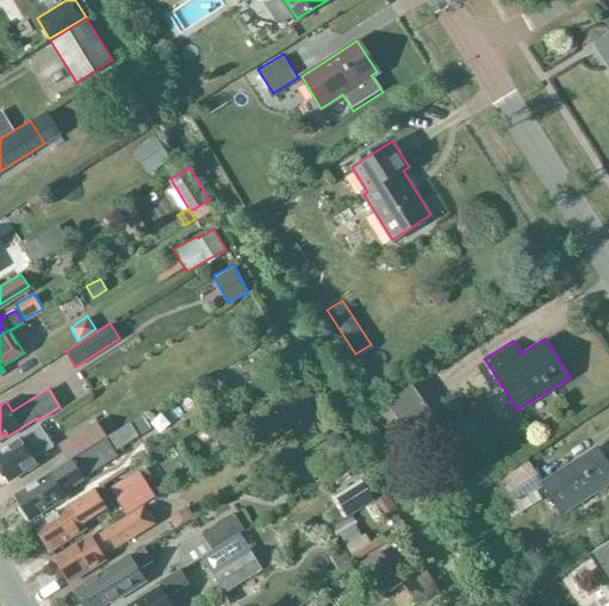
[(372,413),(395,447),(423,426),(401,394),(372,413)]
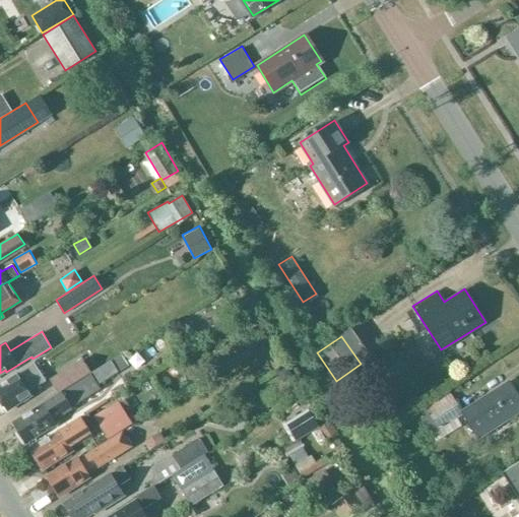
[(122,354),(112,361),(118,371),(128,365),(122,354)]
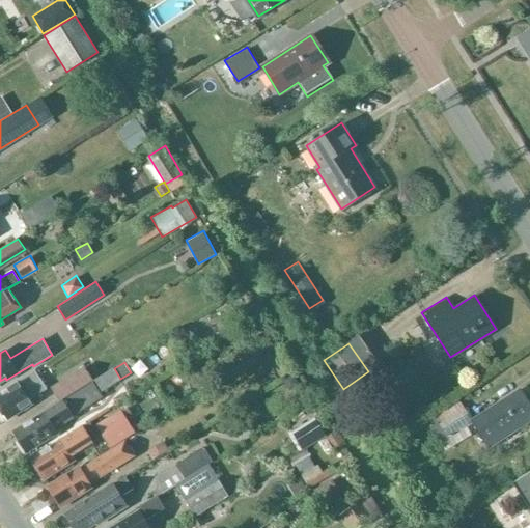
[(0,411),(5,419),(32,403),(29,397),(46,386),(33,367),(16,380),(17,382),(0,392),(0,411)]
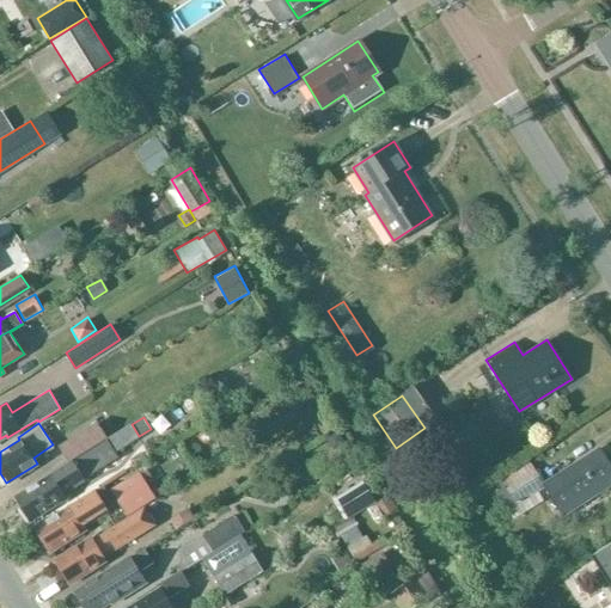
[(108,438),(98,424),(62,446),(72,461),(107,440),(108,438)]
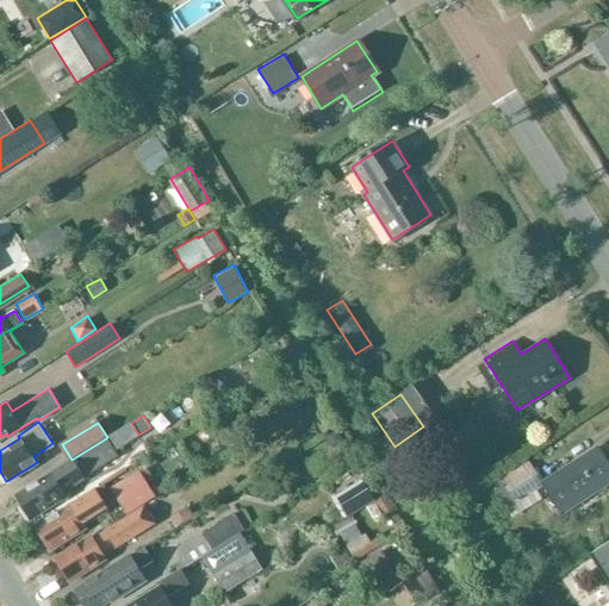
[(107,437),(106,438),(115,450),(138,435),(131,423),(107,437)]
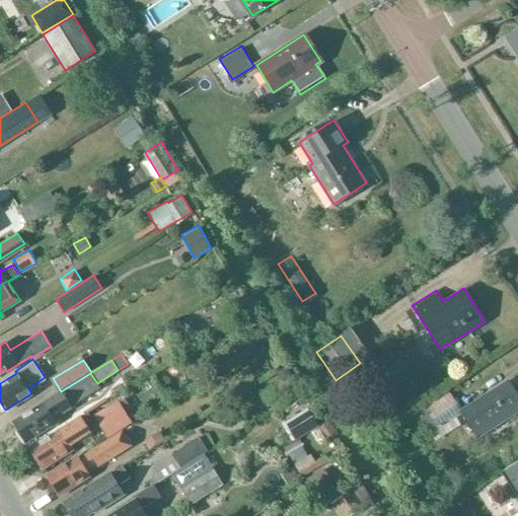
[(286,366),(277,372),(282,380),(291,375),(286,366)]
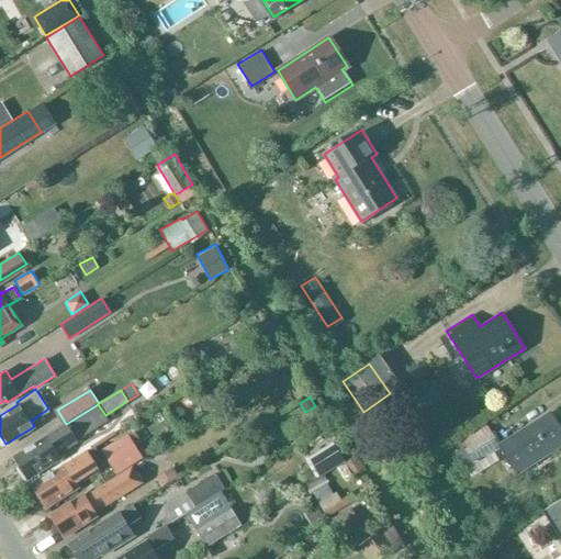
[(98,404),(66,424),(75,438),(76,440),(108,420),(105,415),(98,404)]
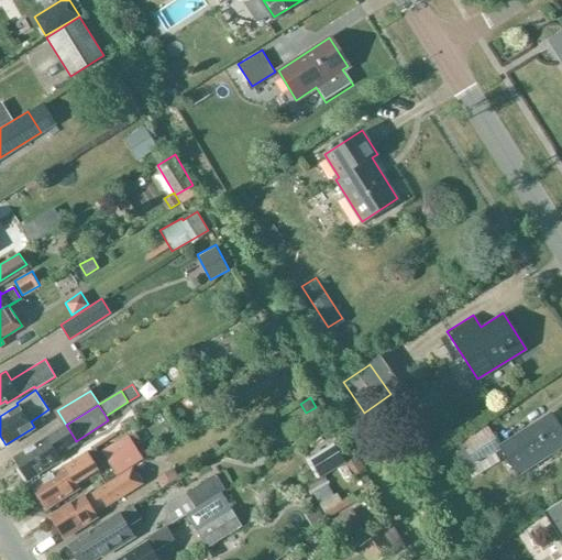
[(518,474),(561,445),(561,429),(551,413),(499,445),(518,474)]
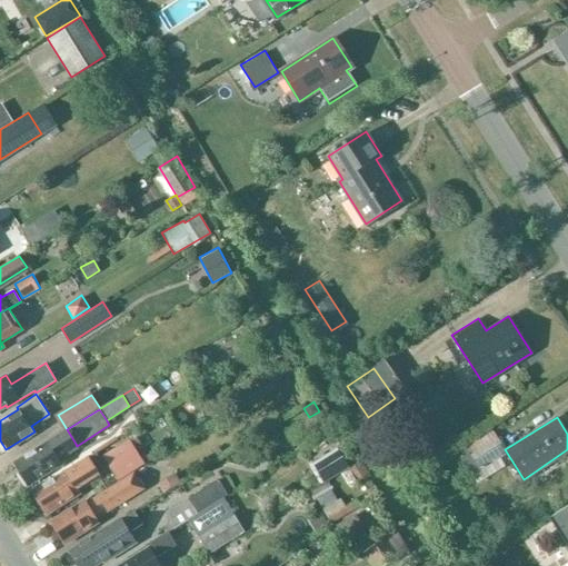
[(76,444),(67,429),(13,463),(28,484),(60,464),(55,456),(66,449),(66,450),(76,444)]
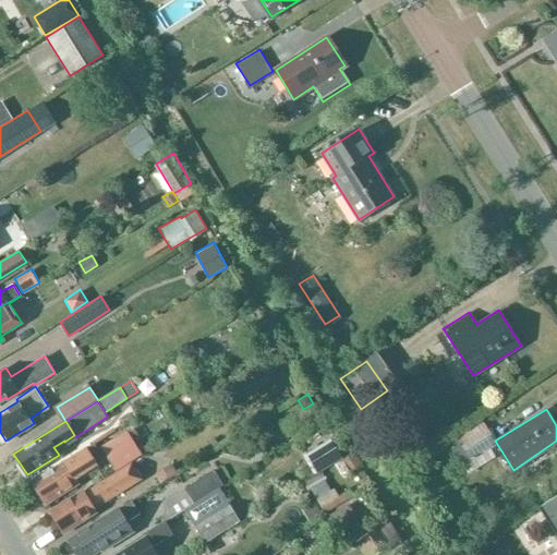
[(129,430),(103,447),(117,469),(143,451),(129,430)]
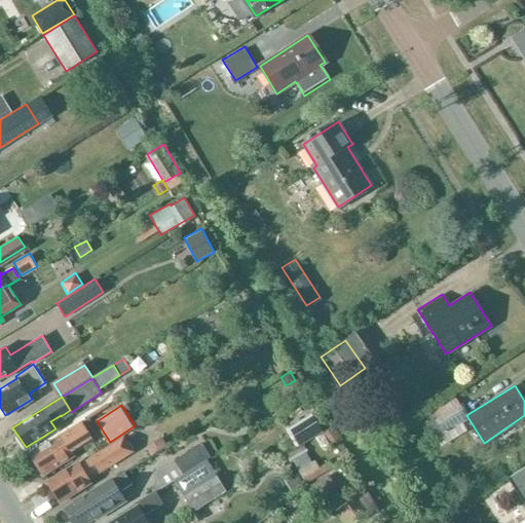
[(435,439),(464,419),(457,408),(436,422),(434,419),(424,424),(435,439)]
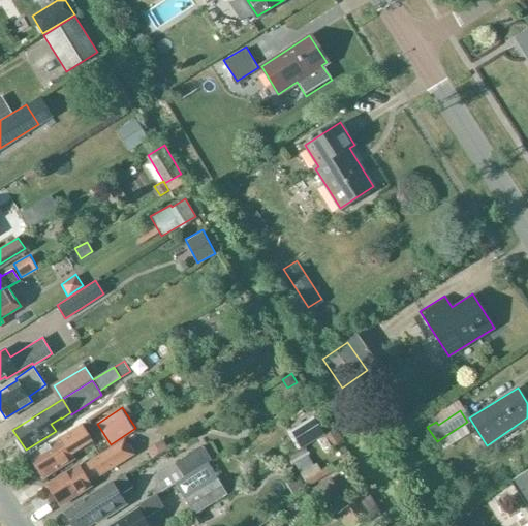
[(290,430),(302,447),(316,438),(324,433),(312,415),(290,430)]
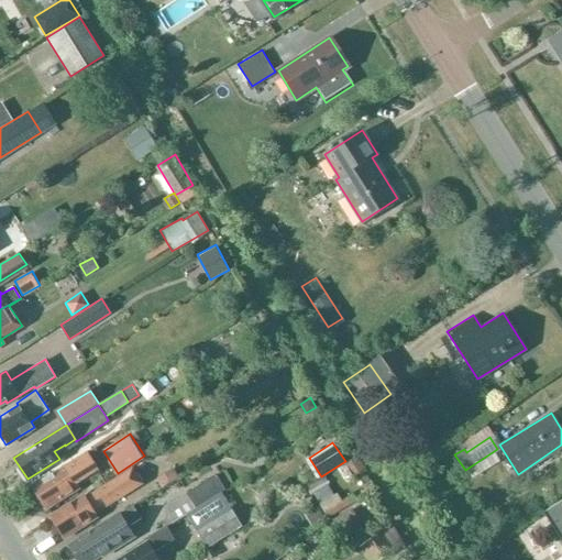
[(32,486),(45,508),(78,487),(73,479),(85,471),(87,474),(105,464),(94,448),(32,486)]
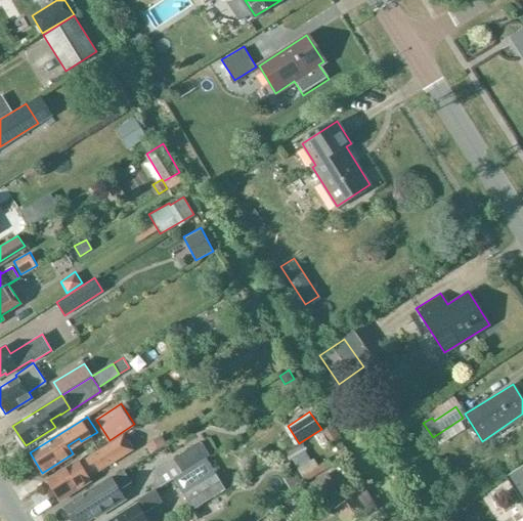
[(321,429),(313,434),(322,449),(340,438),(331,424),(321,429)]
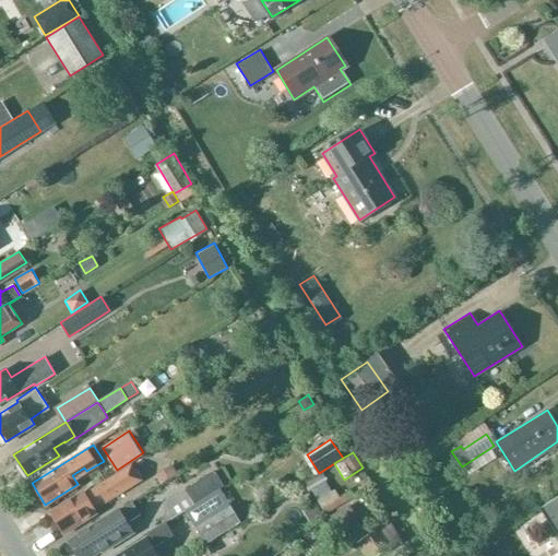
[(50,511),(63,533),(95,513),(91,506),(130,481),(123,471),(84,495),(82,492),(50,511)]
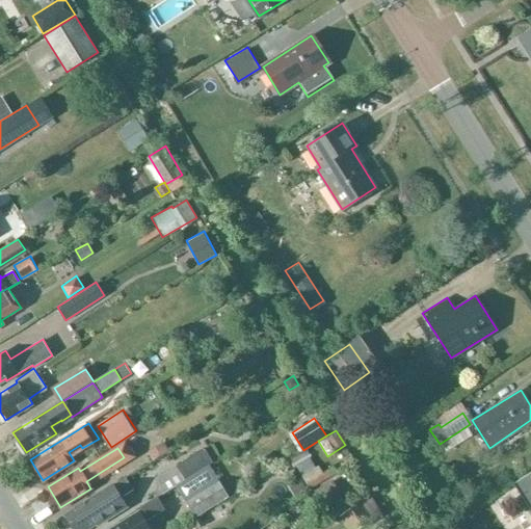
[(202,448),(159,474),(168,487),(210,461),(202,448)]
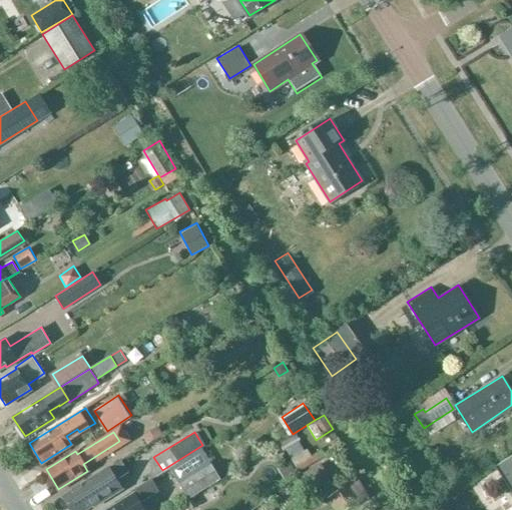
[(511,455),(495,467),(511,492),(511,455)]
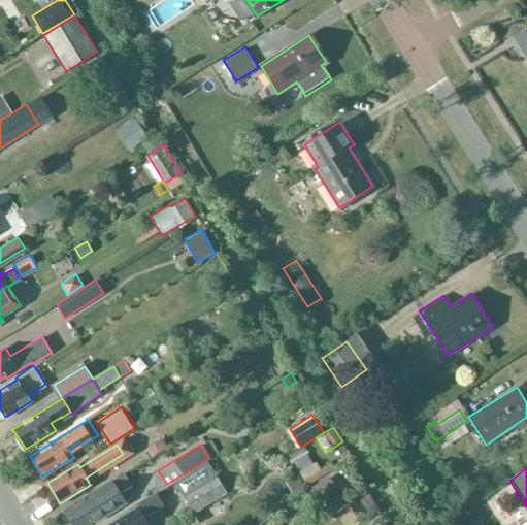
[(194,512),(226,492),(217,477),(216,478),(209,469),(180,487),(187,496),(185,497),(194,512)]
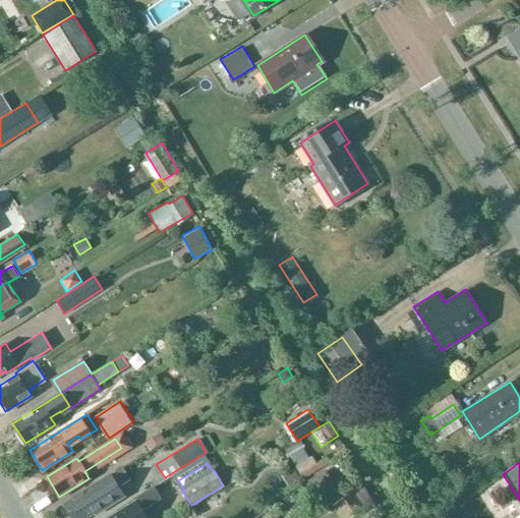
[(122,467),(63,504),(71,517),(84,517),(106,505),(123,495),(118,486),(130,479),(122,467)]
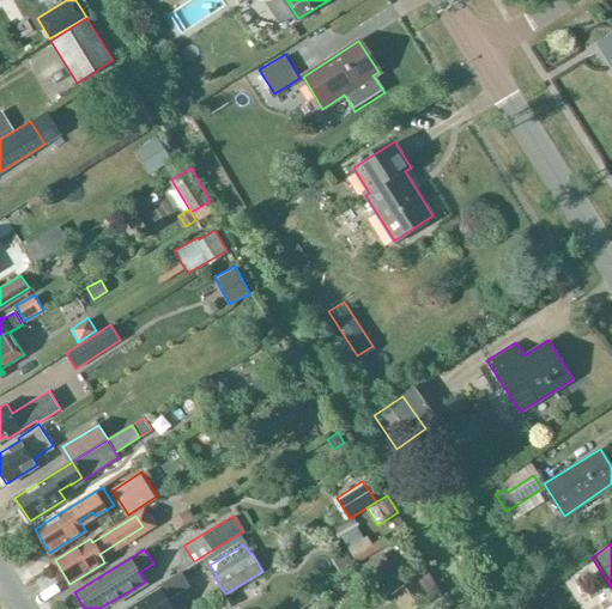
[(162,588),(127,608),(171,608),(165,598),(187,584),(180,573),(159,586),(162,588)]
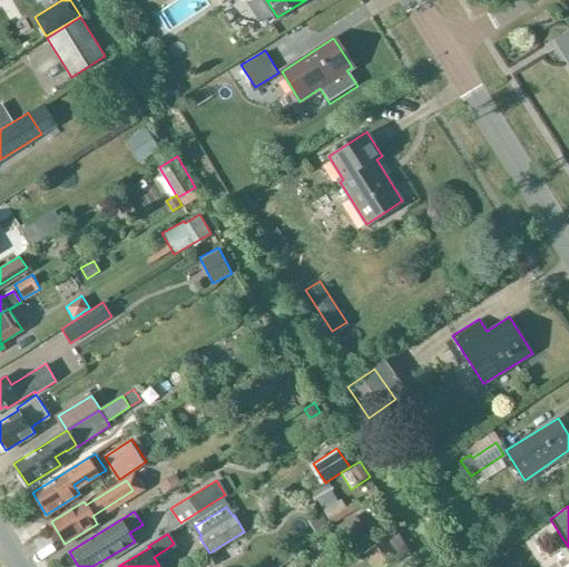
[(396,534),(384,541),(395,560),(409,553),(396,534)]
